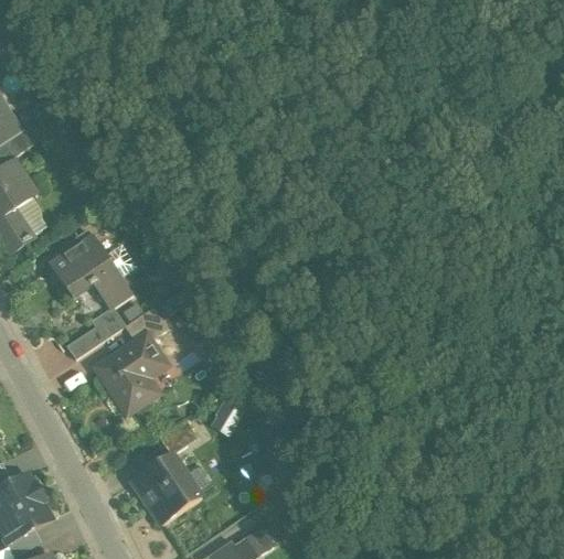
[(0,114),(9,108),(0,95),(0,114)]
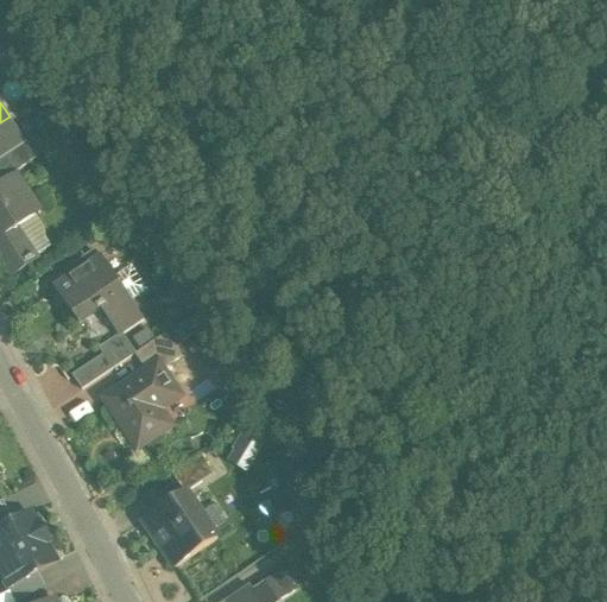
[(10,116),(0,122),(0,154),(25,139),(10,116)]
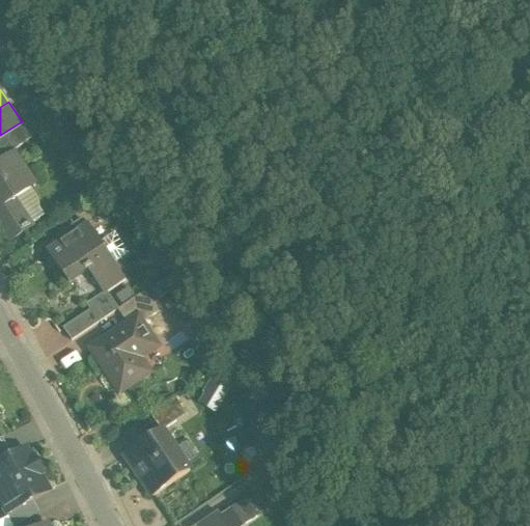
[(0,154),(30,135),(22,121),(0,135),(0,154)]
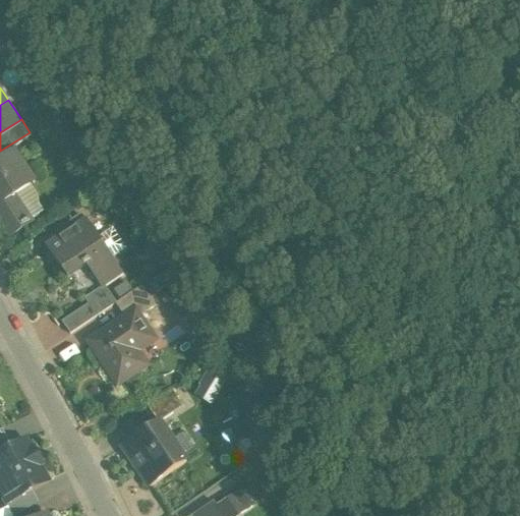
[(13,149),(0,157),(0,214),(11,231),(22,223),(22,224),(30,219),(10,189),(31,176),(33,180),(34,179),(13,149)]
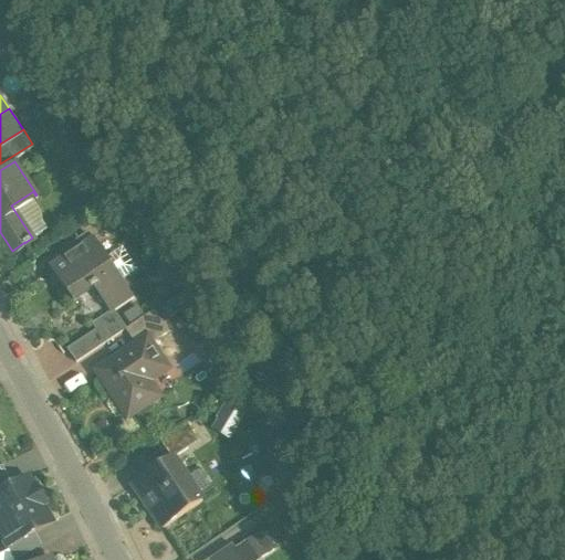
[(82,241),(49,262),(73,298),(75,297),(72,293),(89,282),(92,286),(97,282),(113,305),(108,308),(111,310),(114,307),(134,294),(122,276),(107,254),(93,233),(92,234),(82,241)]
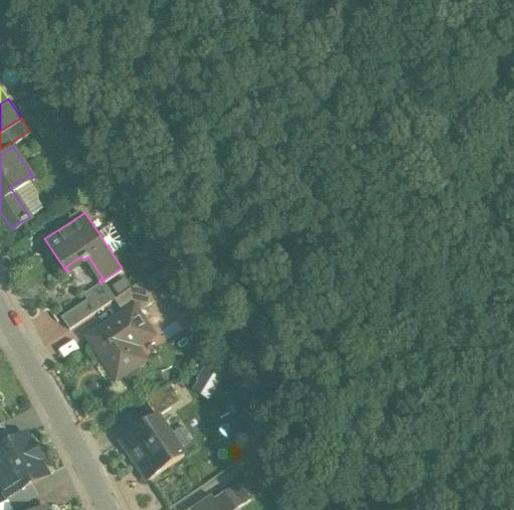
[(111,222),(98,231),(111,251),(124,242),(111,222)]
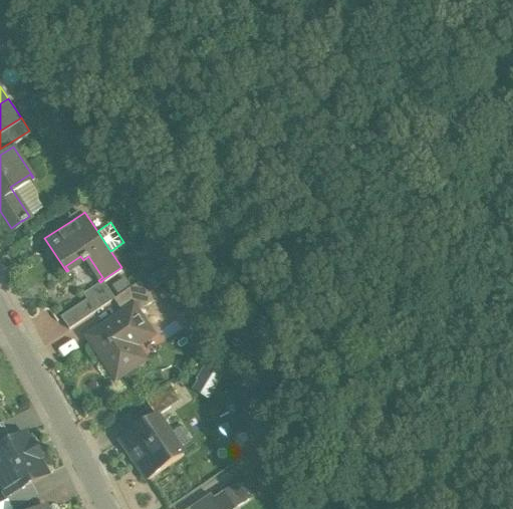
[(114,295),(113,296),(122,310),(133,303),(137,309),(154,298),(140,278),(114,295)]
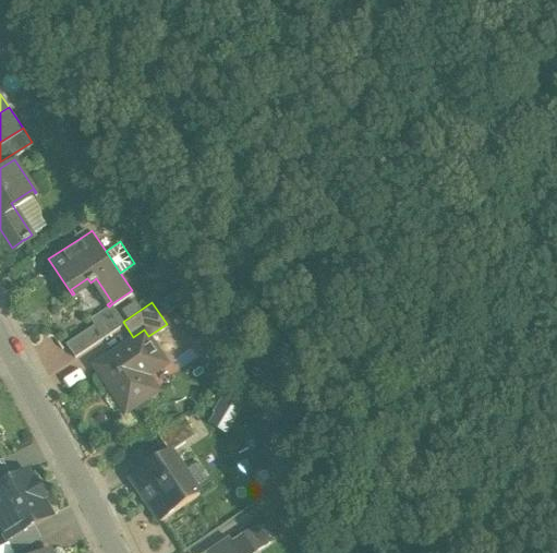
[(107,304),(89,316),(94,322),(95,322),(104,335),(123,322),(124,321),(112,303),(109,307),(107,304)]
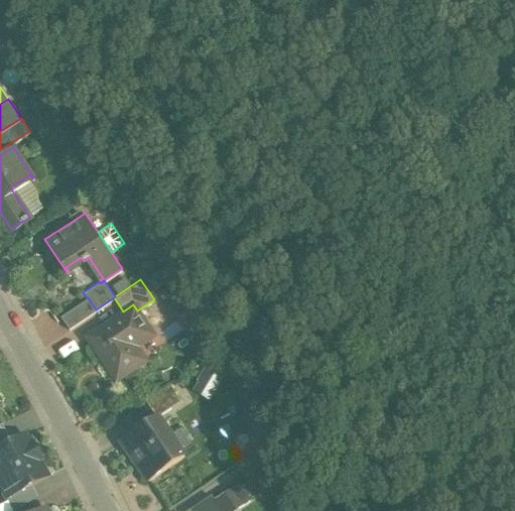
[(87,297),(60,315),(69,328),(96,309),(88,297),(87,297)]
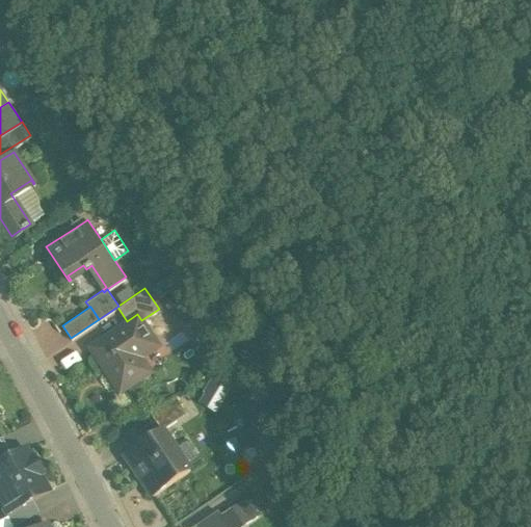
[(127,321),(91,345),(121,389),(142,374),(132,360),(157,343),(141,320),(137,315),(127,321)]
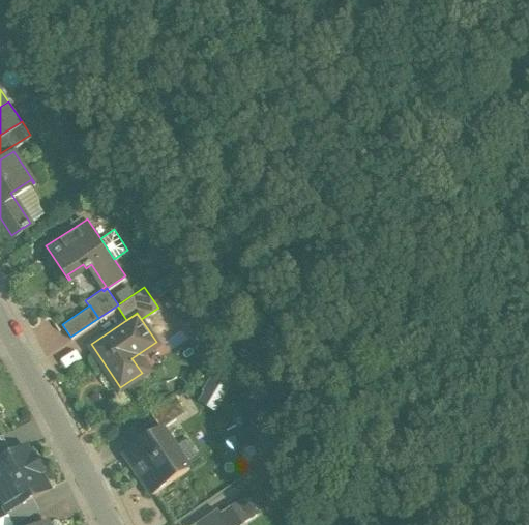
[(172,392),(148,408),(157,421),(181,406),(172,392)]
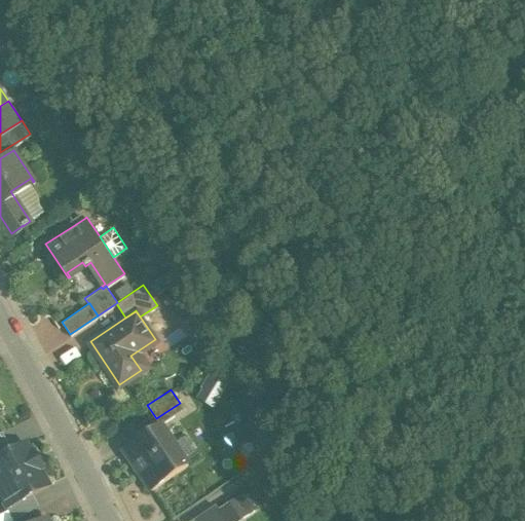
[(160,422),(123,447),(124,449),(125,447),(141,470),(139,472),(150,488),(188,463),(186,461),(182,464),(169,445),(173,442),(160,422)]
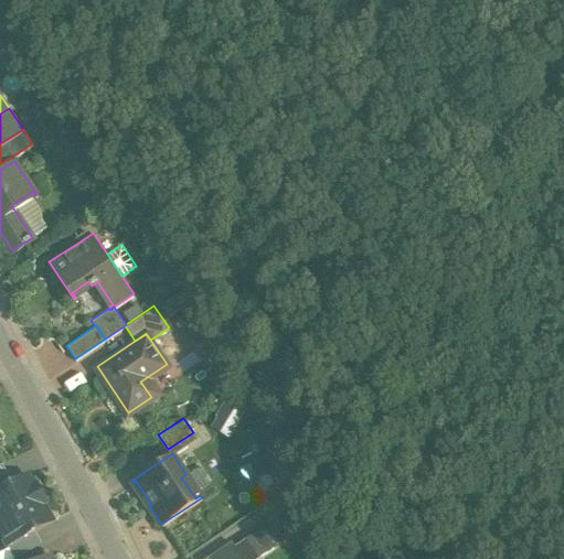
[(1,461),(0,461),(0,487),(12,481),(1,461)]
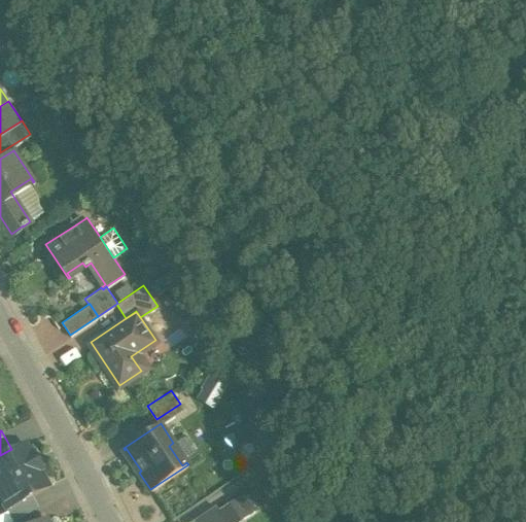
[(11,449),(0,455),(0,495),(6,507),(47,484),(39,467),(42,465),(34,451),(31,453),(25,442),(11,449)]
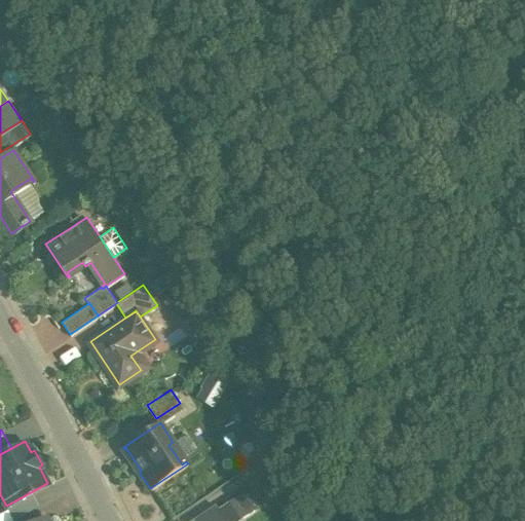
[(227,520),(215,503),(192,517),(194,520),(227,520)]
